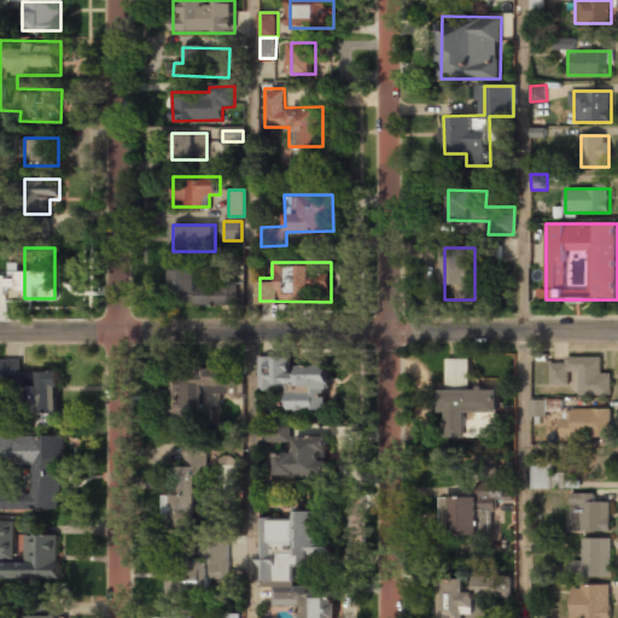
[(173,304),(238,304),(238,275),(199,275),(199,269),(173,269),(173,304)]
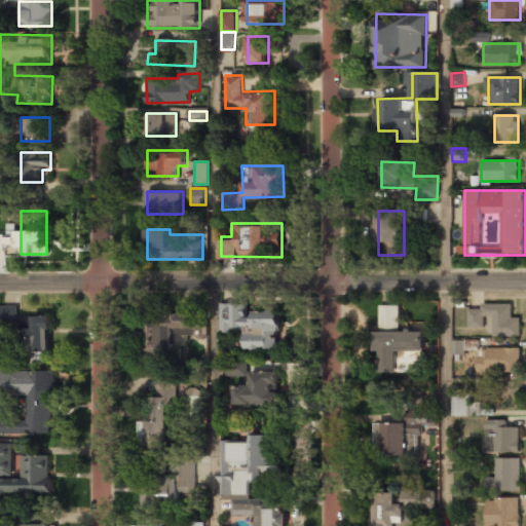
[(283,349),(283,310),(251,310),(251,303),(221,303),(221,330),(249,330),(249,349),(283,349)]
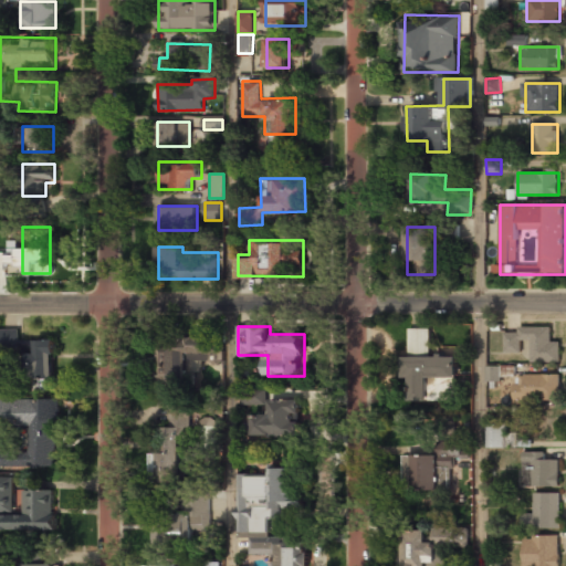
[(430,357),(430,328),(407,329),(408,401),(430,401),(430,378),(457,378),(457,357),(430,357)]
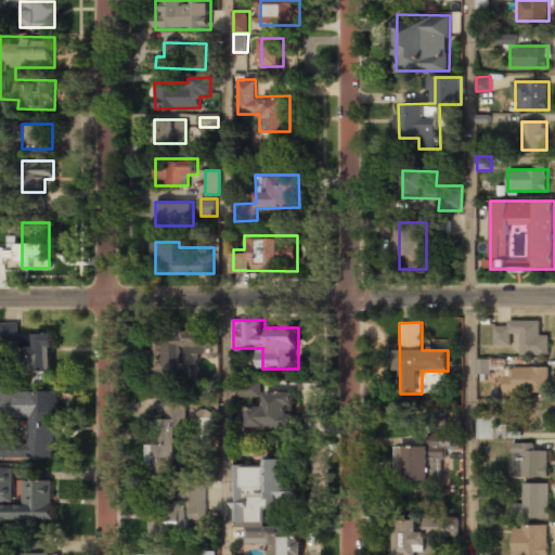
[(540,322),(494,323),(494,347),(517,347),(517,353),(550,353),(549,335),(540,335),(540,322)]
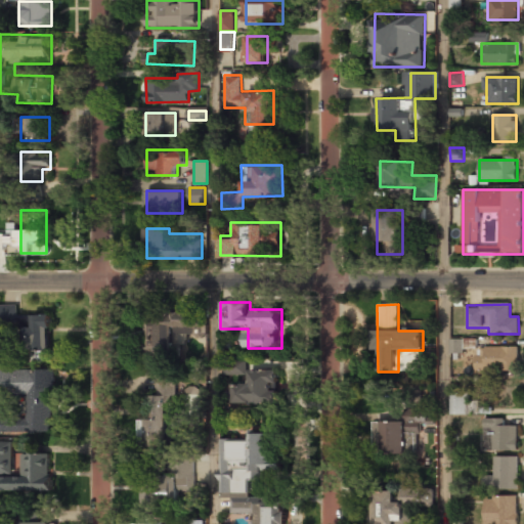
[(17,306),(0,306),(0,325),(17,325),(17,351),(50,351),(50,315),(17,315),(17,306)]
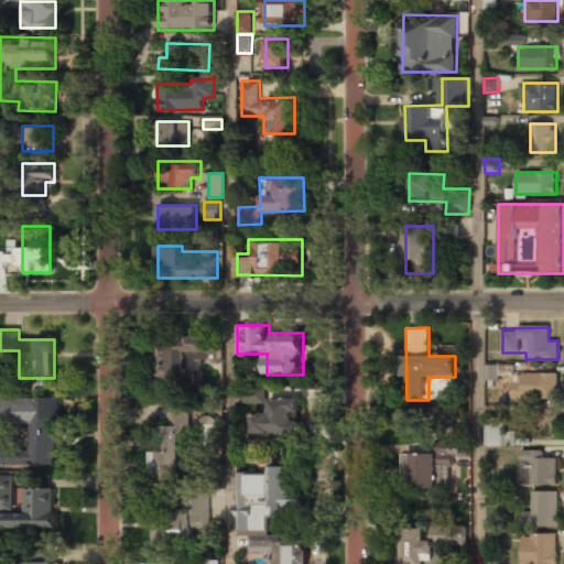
[(221,337),(160,336),(159,380),(188,381),(190,359),(220,360),(221,337)]
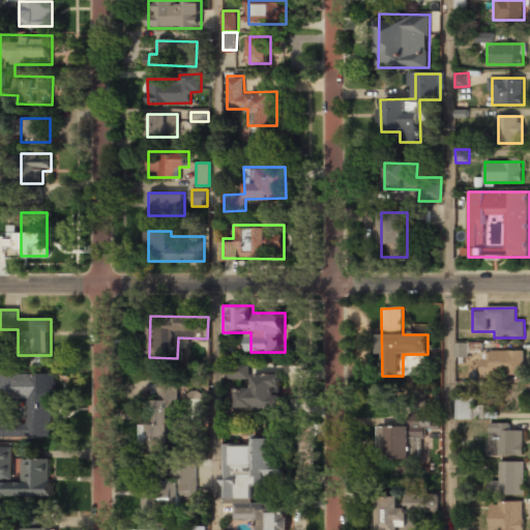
[(455,357),(469,356),(469,342),(455,342),(455,357)]
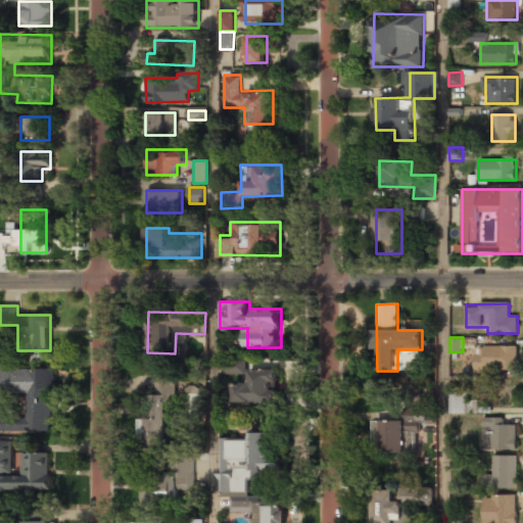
[(517,347),(476,347),(476,370),(517,370),(517,347)]
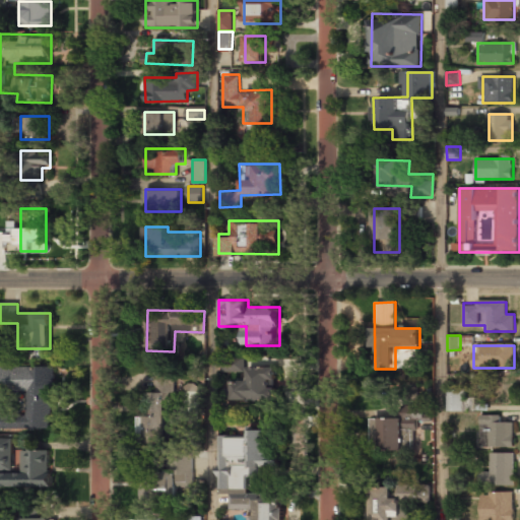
[(221,371),(246,372),(246,356),(221,356),(221,371)]
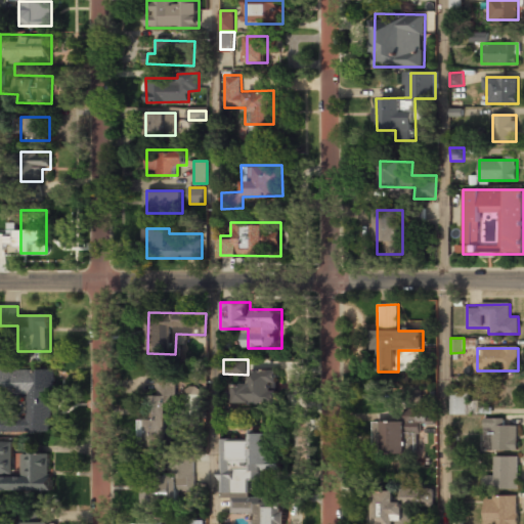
[(234,381),(234,401),(278,401),(278,368),(248,368),(248,381),(234,381)]
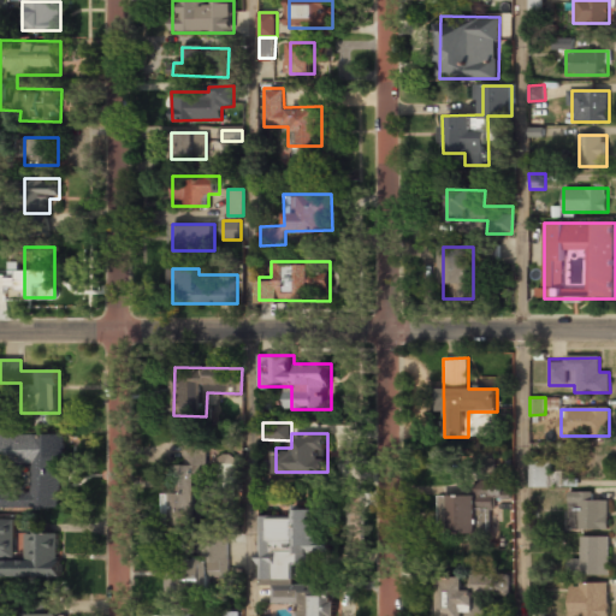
[(0,508),(61,508),(61,434),(0,434),(0,463),(30,463),(30,492),(0,492),(0,508)]
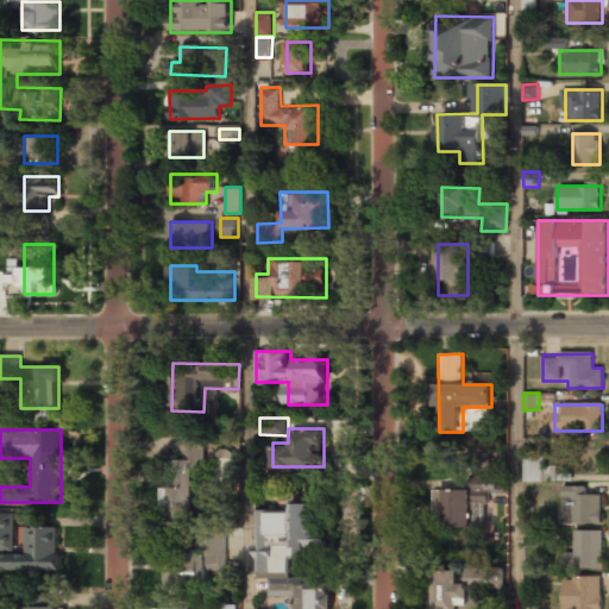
[(195,469),(205,469),(205,443),(177,444),(177,485),(165,485),(167,519),(196,519),(195,469)]
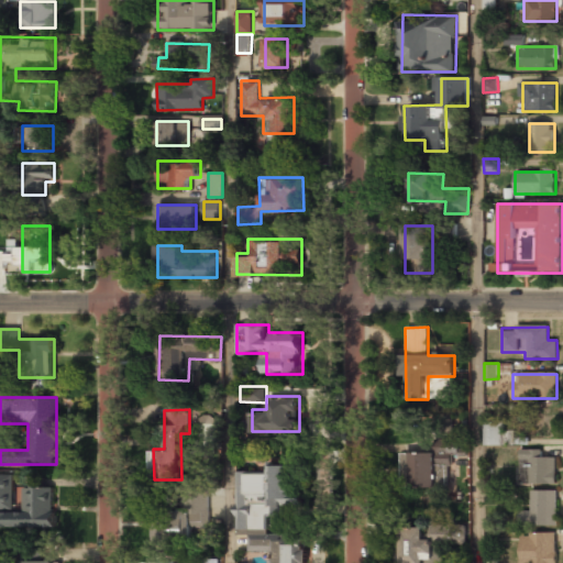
[(199,455),(214,455),(216,416),(200,415),(199,455)]
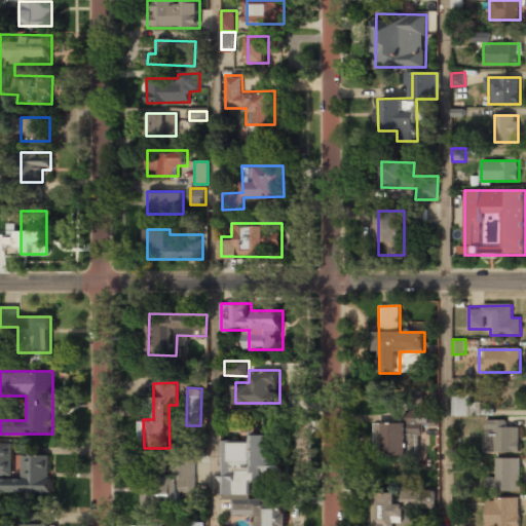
[(474,416),(474,396),(452,396),(452,416),(474,416)]
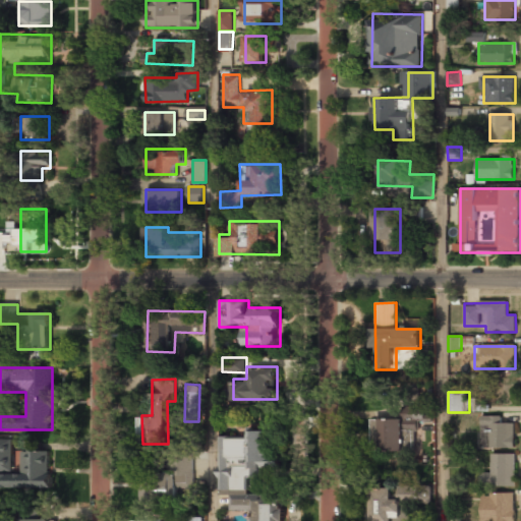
[(374,415),(375,453),(405,452),(404,428),(432,428),(432,415),(374,415)]
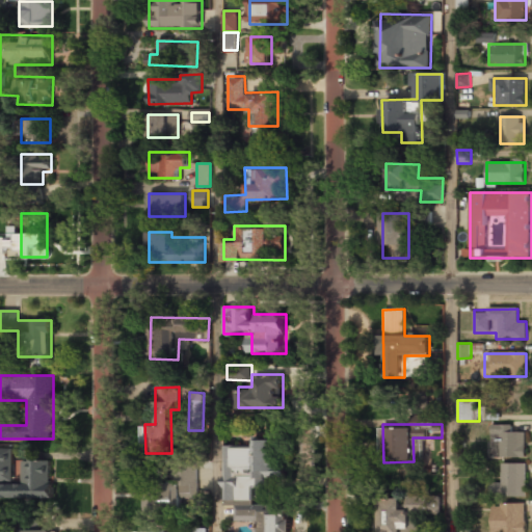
[(491,458),(526,458),(526,432),(512,432),(512,425),(491,425),(491,458)]
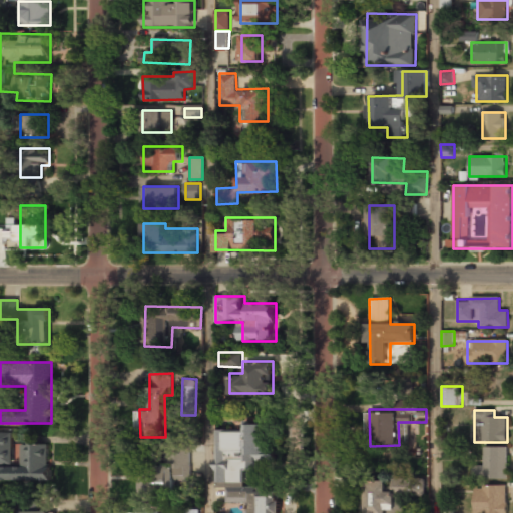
[(407,444),(407,423),(399,423),(398,444),(407,444)]
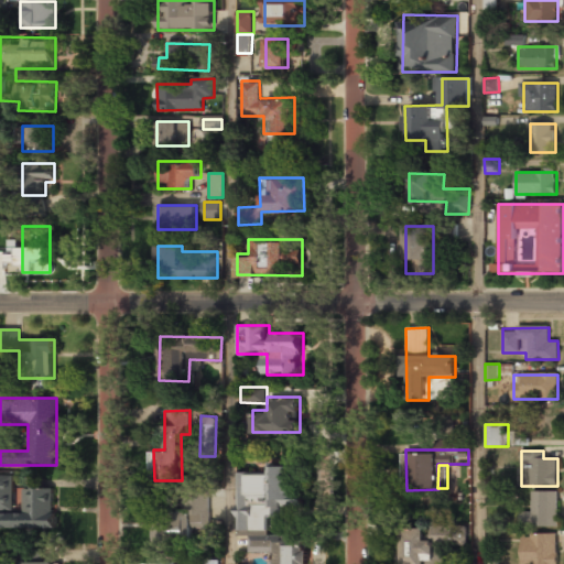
[(237,473),(238,537),(249,537),(249,554),(270,553),(270,563),(303,563),(303,535),(270,535),(269,518),(282,518),(282,505),(297,505),(296,466),(270,466),(270,473),(237,473)]
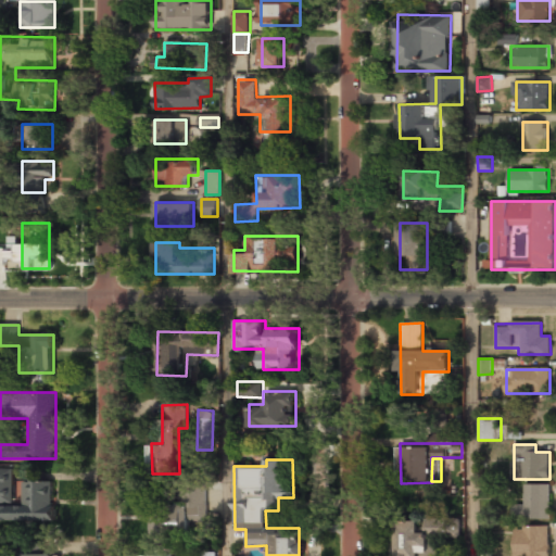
[(13,468),(0,467),(0,501),(14,501),(13,468)]
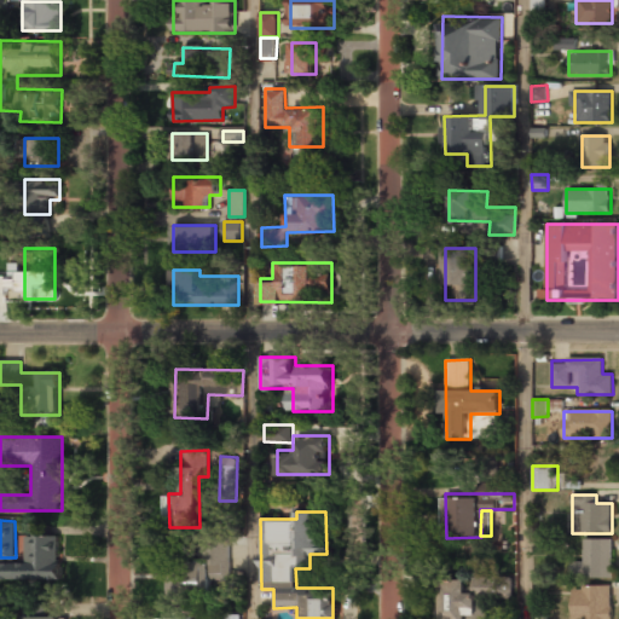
[(0,580),(61,580),(61,537),(27,537),(27,565),(0,565),(0,580)]
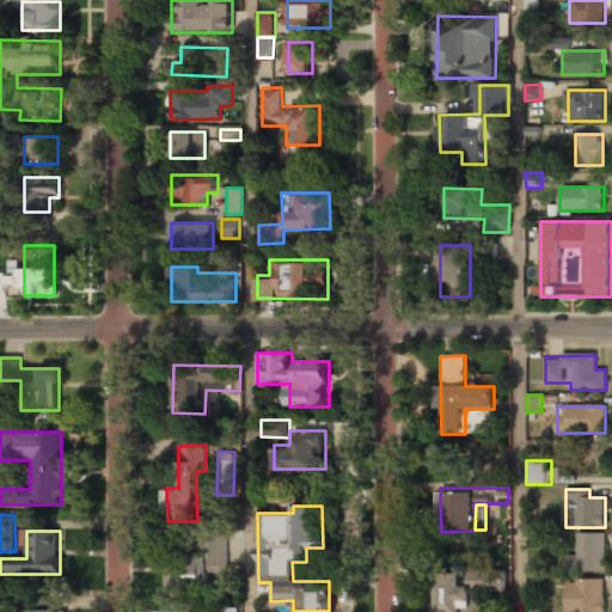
[(605,533),(577,533),(577,557),(565,557),(565,573),(605,573),(605,533)]
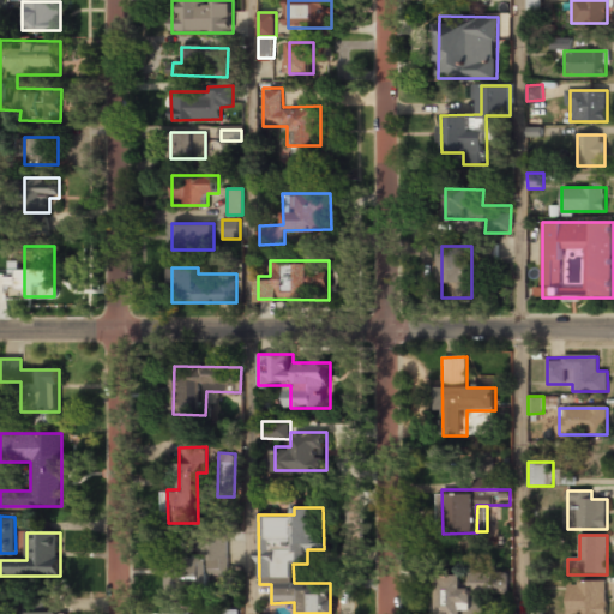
[(180,539),(180,555),(168,555),(169,590),(211,589),(211,577),(227,576),(226,537),(180,539)]
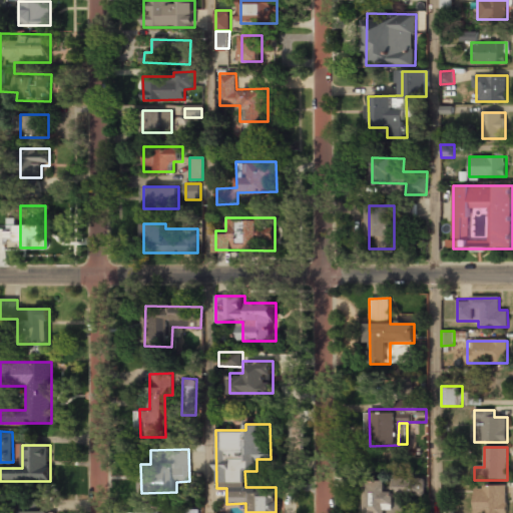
[(366,480),(366,512),(398,512),(398,492),(406,492),(406,480),(366,480)]
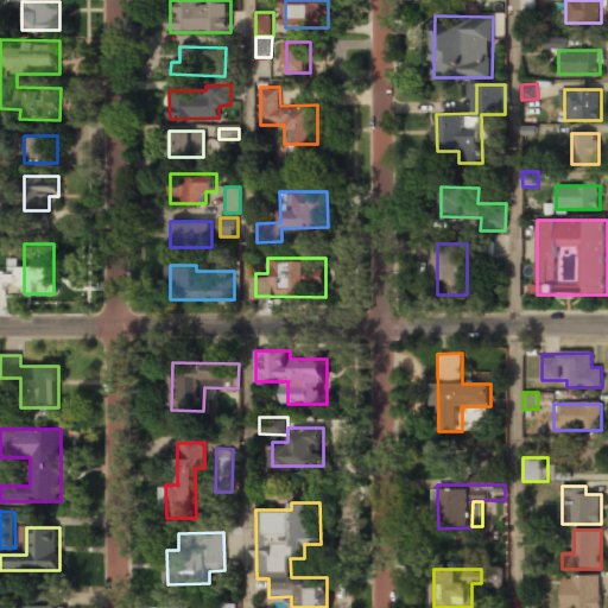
[(601,607),(601,577),(562,577),(562,607),(601,607)]
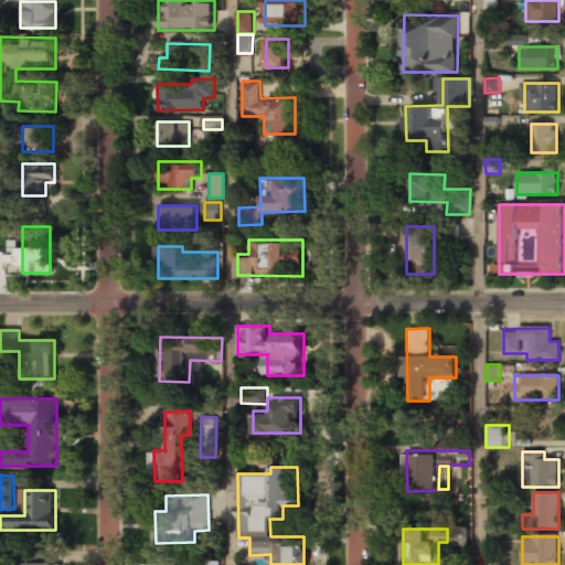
[(55,564),(56,563),(43,563),(43,550),(22,550),(22,564),(55,564)]
